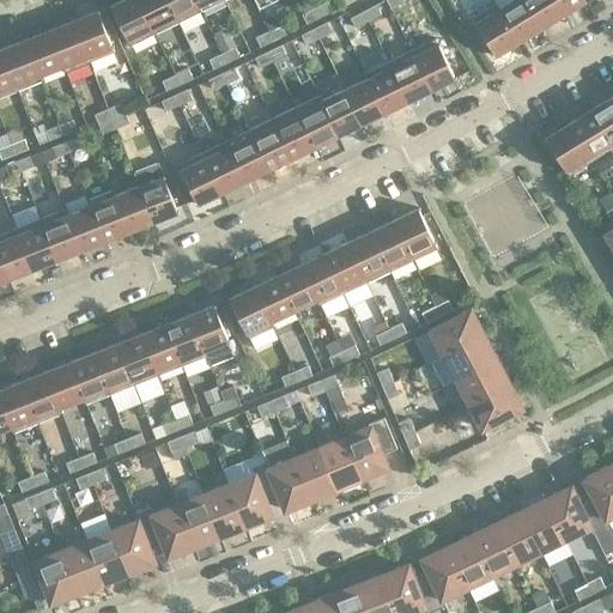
[(155,34),(138,0),(121,0),(110,6),(110,7),(111,7),(127,38),(127,40),(127,41),(128,41),(131,46),(155,34)]
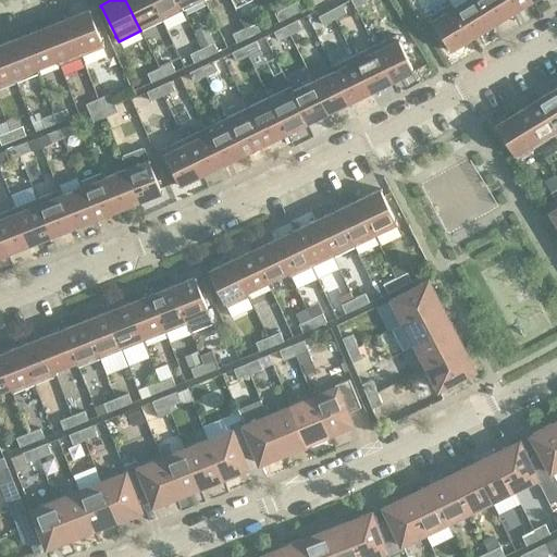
[(162,21),(151,0),(125,0),(140,31),(162,21)]
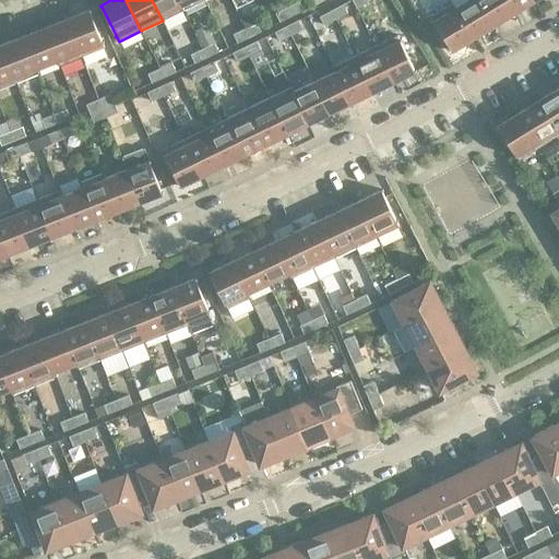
[(183,10),(178,0),(152,0),(163,21),(183,10)]
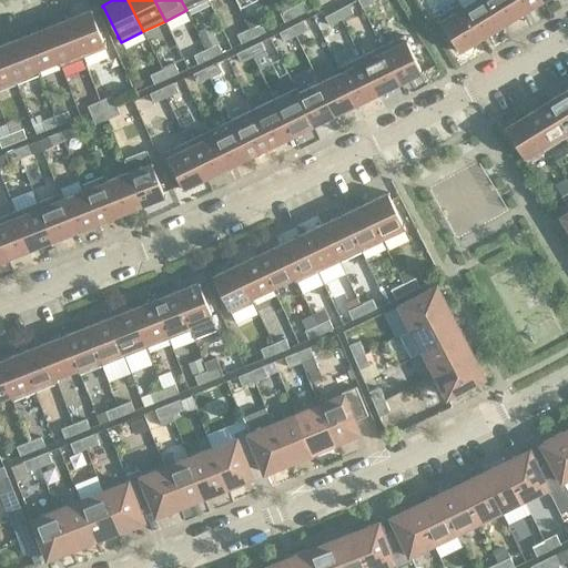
[(206,0),(181,0),(186,10),(206,0)]
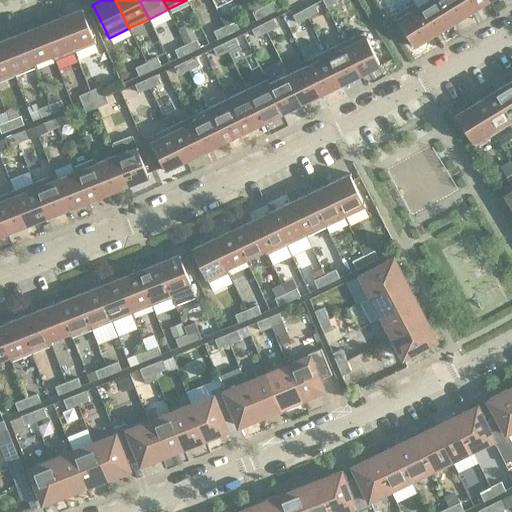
[(427,0),(417,6),(416,7),(433,35),(452,23),(437,0),(427,0)]
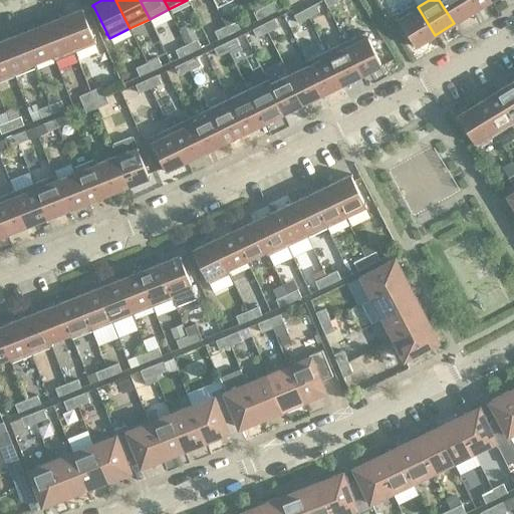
[(472,12),(464,0),(439,0),(454,23),(472,12)]
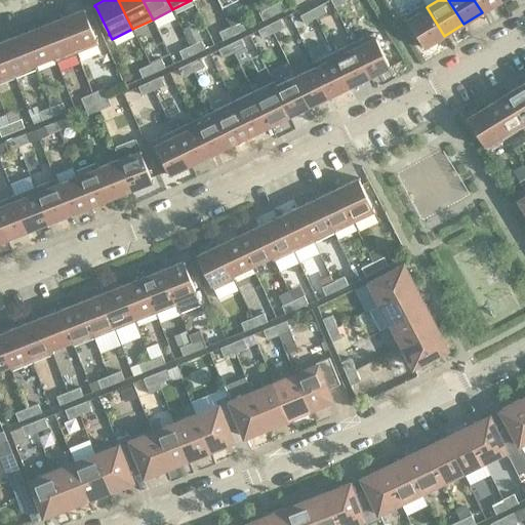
[(500,1),(499,0),(474,0),(482,12),(500,1)]
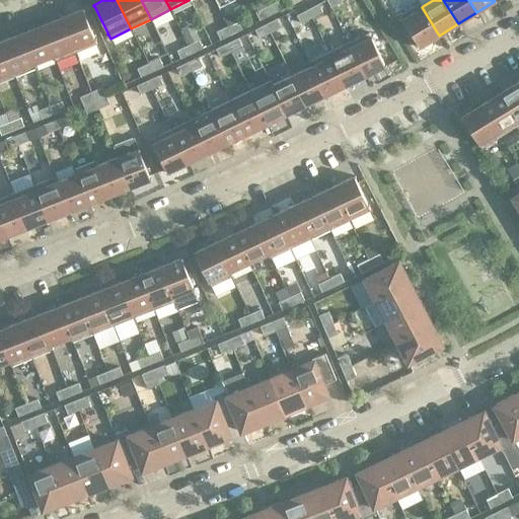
[(278,1),(267,7),(271,14),(282,9),(278,1)]
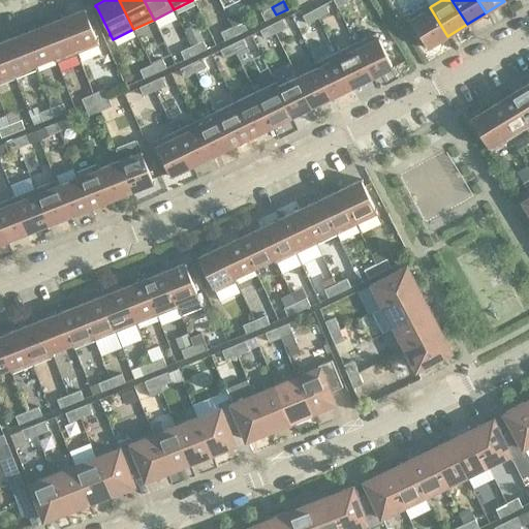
[(427,49),(447,36),(430,7),(431,6),(428,2),(408,14),(410,20),(409,20),(410,21),(411,21),(427,47),(427,48),(427,49)]
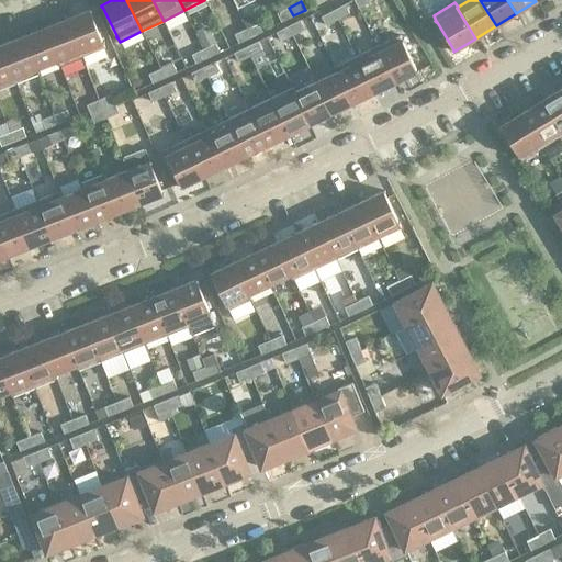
[(349,13),(345,4),(333,10),(337,19),(349,13)]
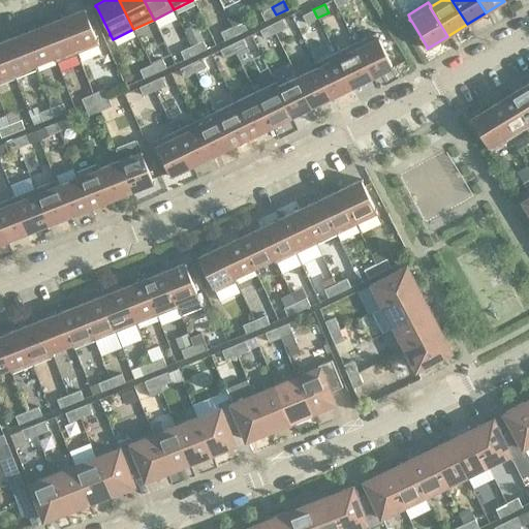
[(276,14),(272,7),(260,12),(265,21),(276,14)]
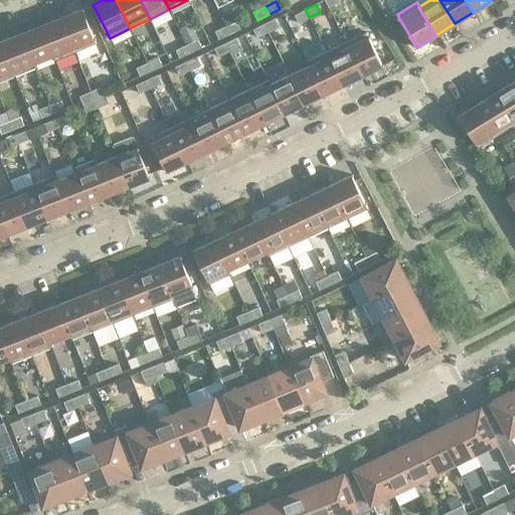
[(83,8),(61,17),(75,52),(96,43),(95,39),(96,39),(95,37),(94,38),(82,10),(83,10),(83,8)]
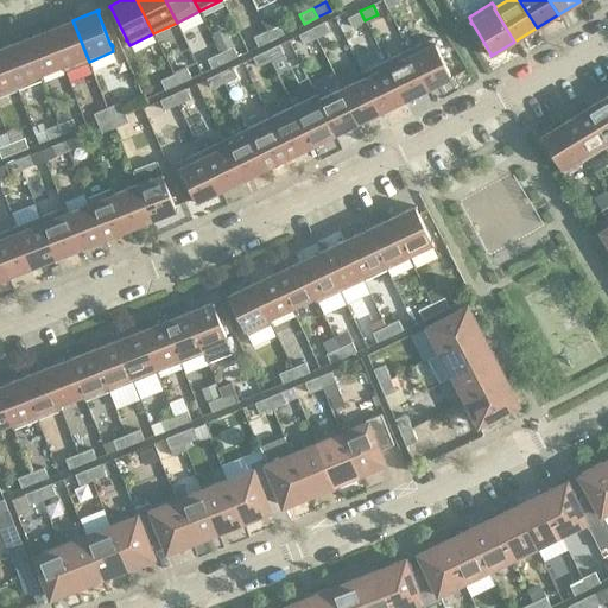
[(365,20),(360,11),(348,18),(353,27),(365,20)]
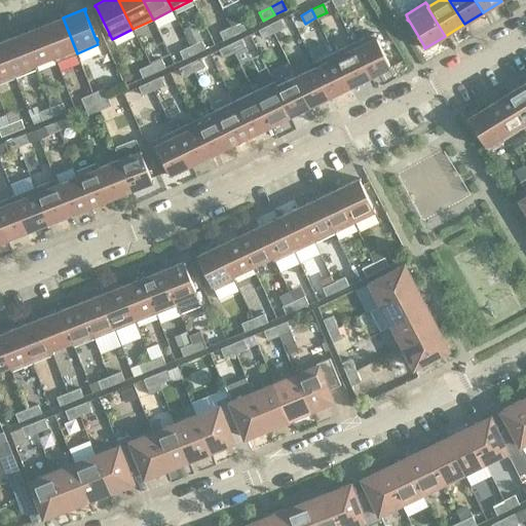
[(77,53),(63,17),(42,26),(54,57),(53,57),(55,62),(77,53)]
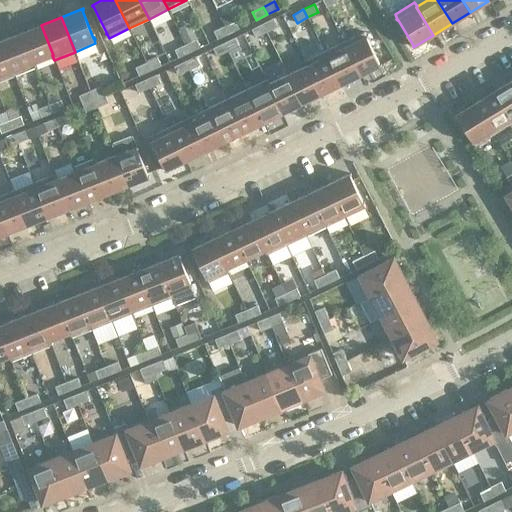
[(277,26),(273,18),(262,24),(266,32),(277,26)]
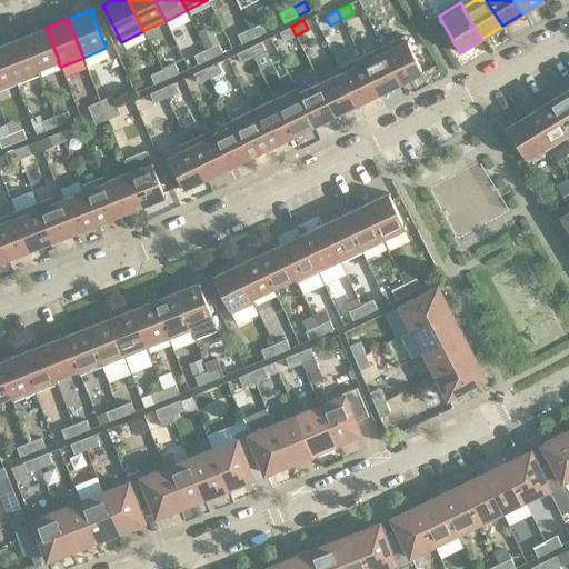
[(261,23),(249,29),(253,38),(266,32),(261,23)]
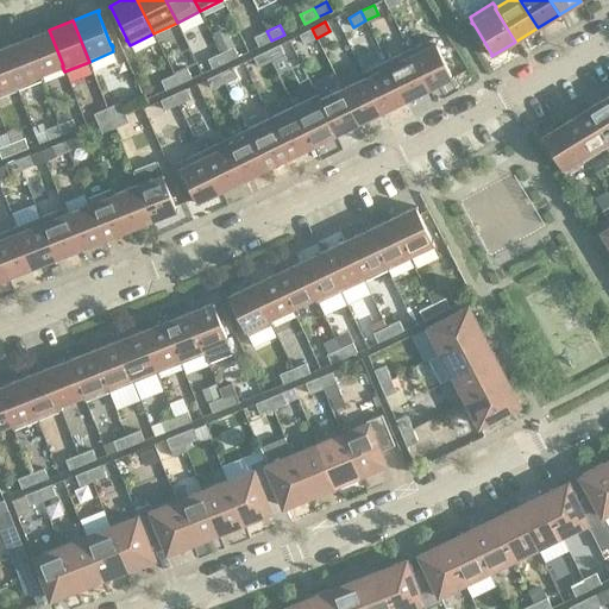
[(316,38),(312,29),(300,35),(305,44),(316,38)]
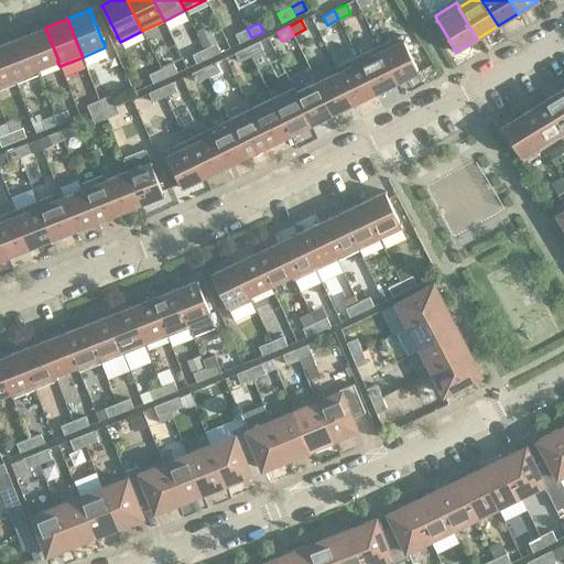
[(58,61),(45,28),(23,36),(36,69),(57,61),(58,61)]
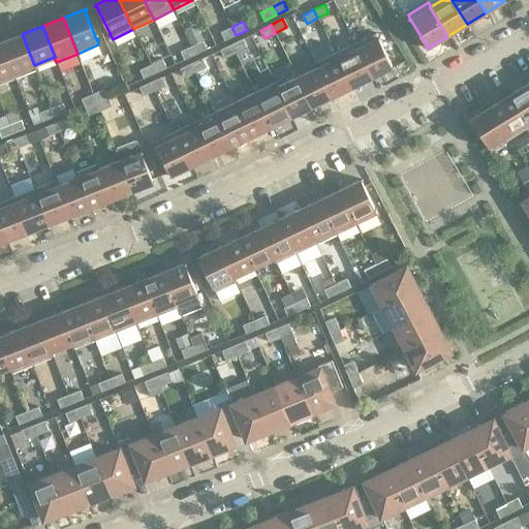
[(236,35),(231,27),(220,32),(224,40),(236,35)]
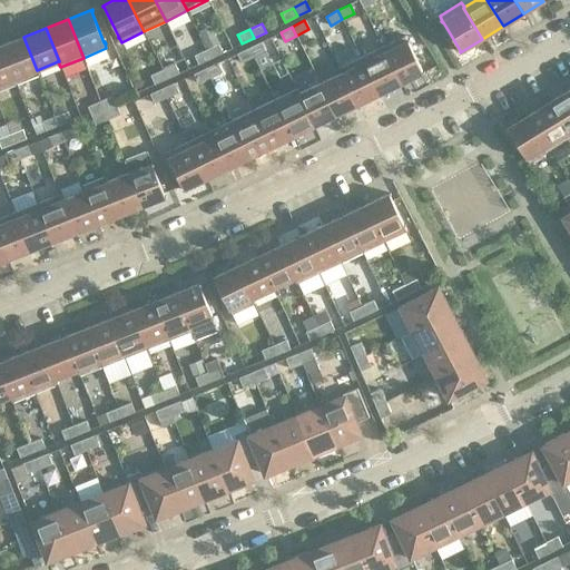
[(405,36),(382,47),(401,84),(424,72),(423,71),(422,71),(408,41),(409,41),(409,40),(408,40),(405,36)]
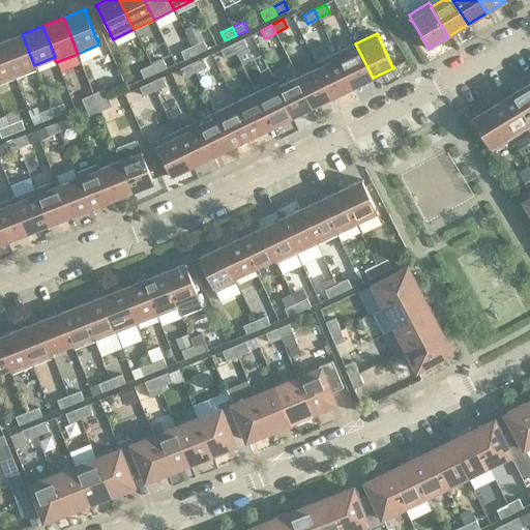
[(34,65),(22,34),(1,42),(15,78),(36,69),(34,65)]
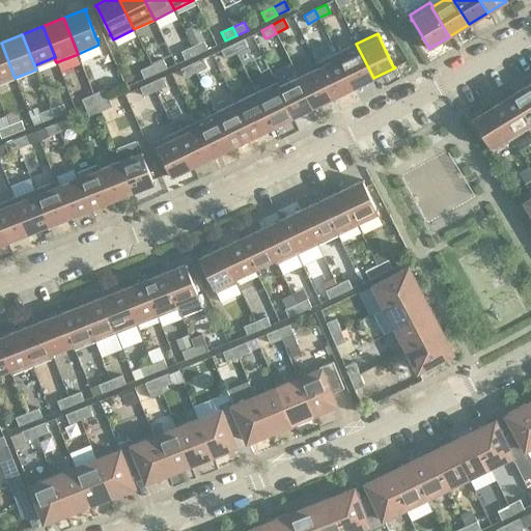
[(248,48),(244,38),(232,45),(236,53),(248,48)]
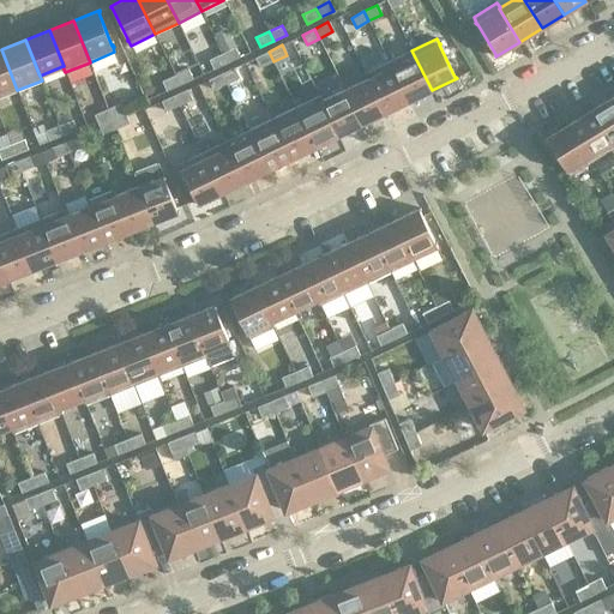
[(235,47),(222,54),(227,64),(240,56),(235,47)]
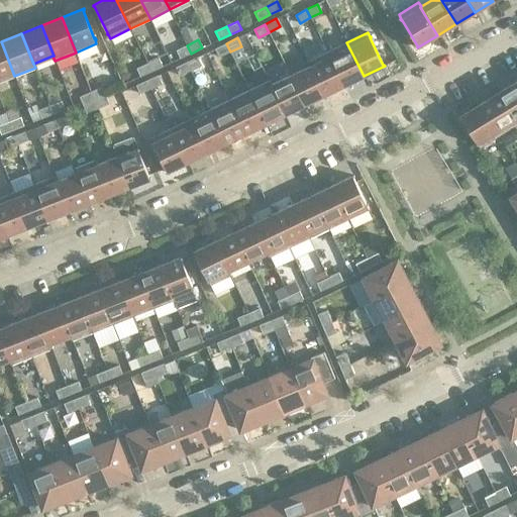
[(0,82),(14,76),(1,41),(0,41),(0,82)]
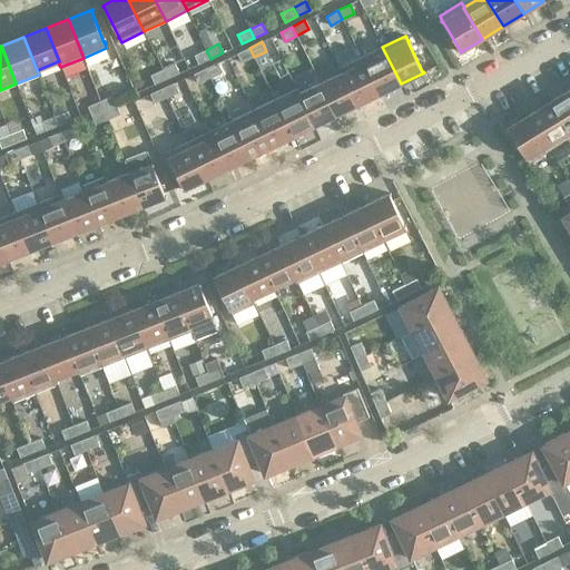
[(401,84),(382,47),(361,57),(379,95),(401,84)]
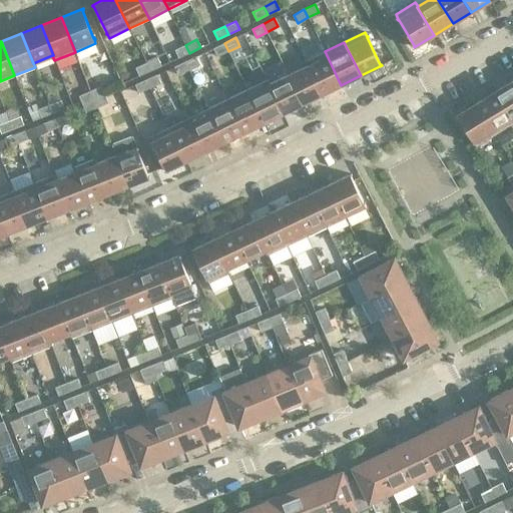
[(228,51),(224,43),(213,48),(217,56),(228,51)]
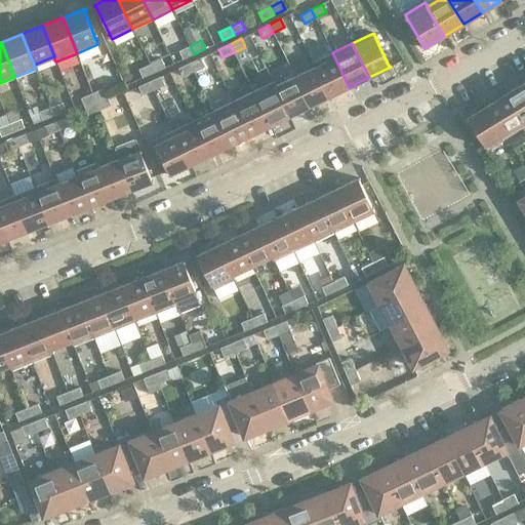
[(194,54),(190,46),(178,51),(183,59),(194,54)]
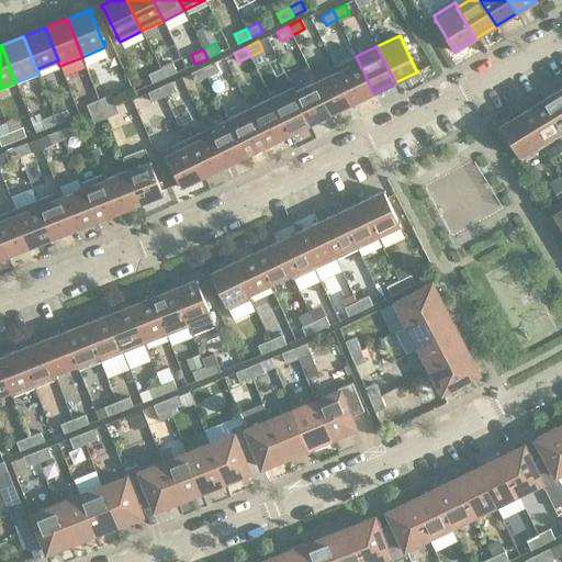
[(373,93),(356,56),(334,67),(336,71),(337,71),(352,103),(373,93)]
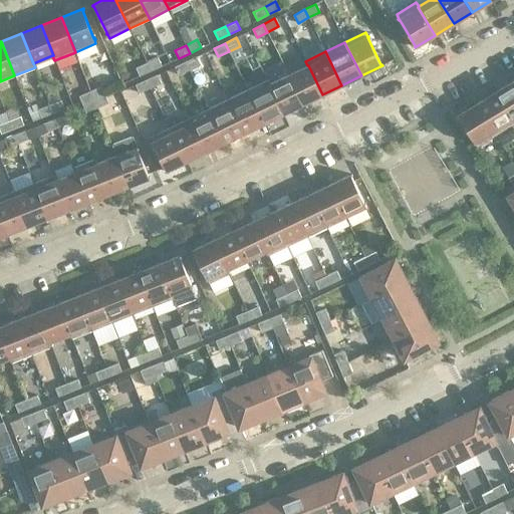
[(201,64),(197,56),(186,61),(190,69),(201,64)]
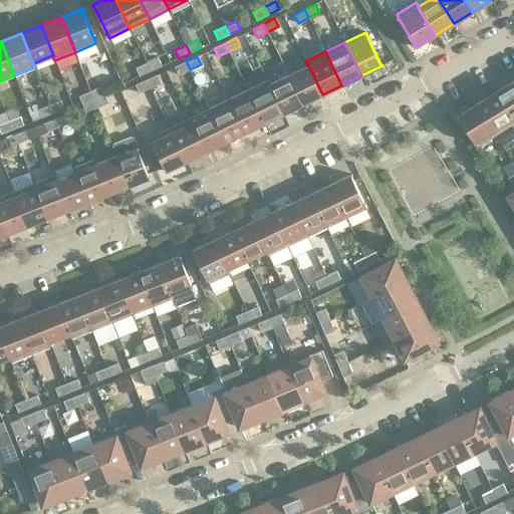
[(158,58),(147,63),(151,71),(162,66),(158,58)]
